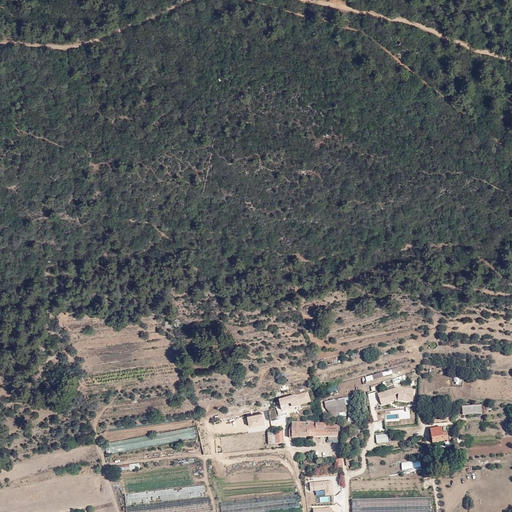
[(409,380),(406,367),(329,389),(333,401),(409,380)]
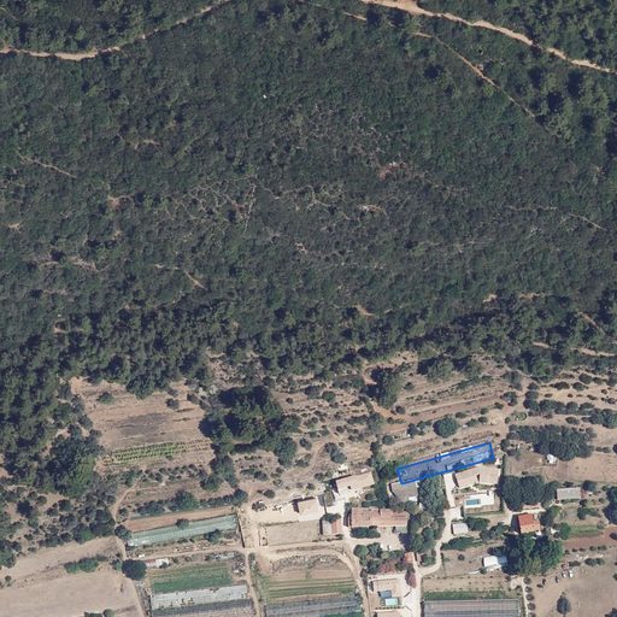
[(499,485),(499,468),(475,468),(454,474),(459,488),(462,488),(475,485),(499,485)]
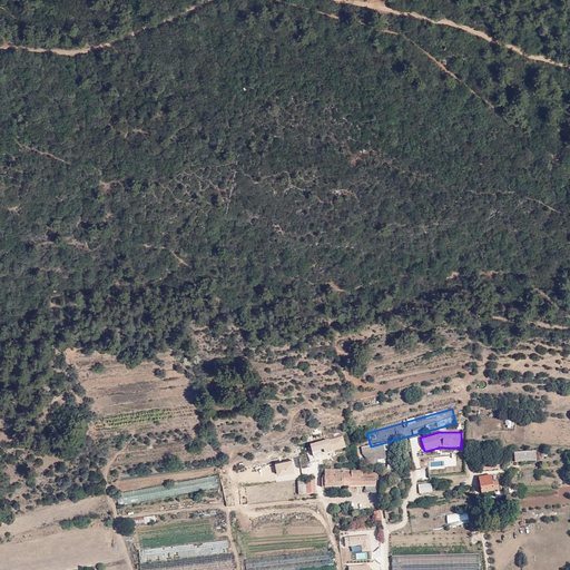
[(390,453),(389,445),(380,446),(357,451),(360,458),(363,462),(375,463),(383,462),(381,454),(390,453)]
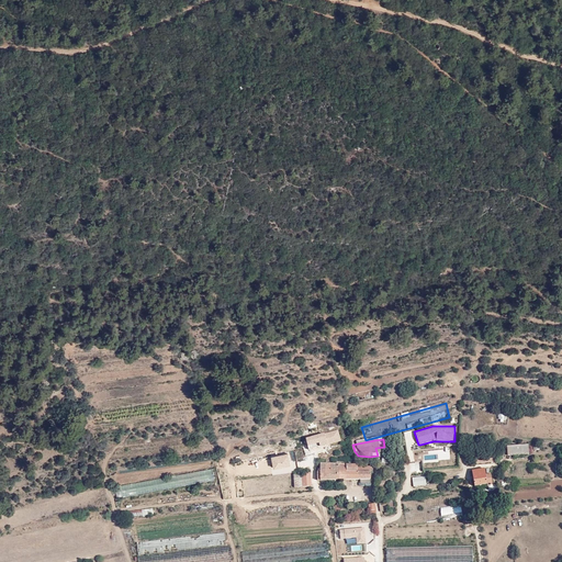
[(528,444),(508,448),(509,456),(530,452),(528,444)]
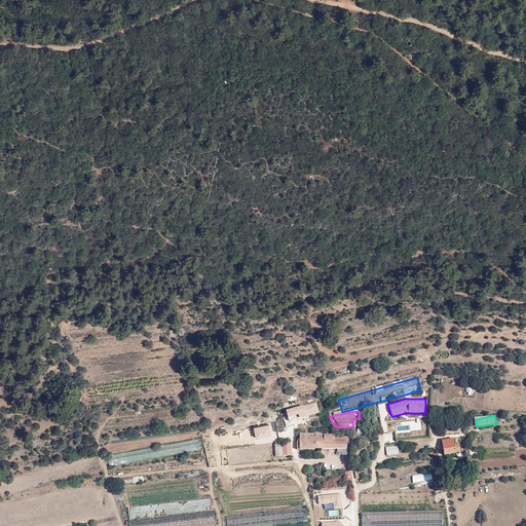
[(289,420),(290,425),(306,420),(305,416),(289,420)]
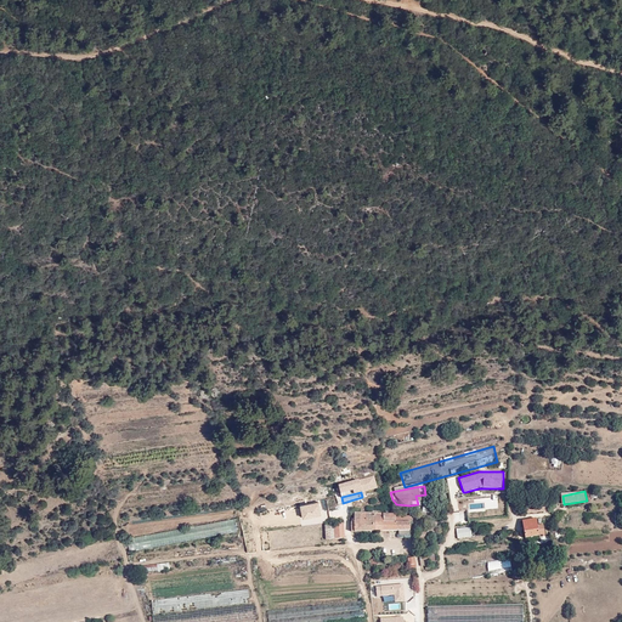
[(335,503),(307,508),(310,521),(338,518),(335,503)]
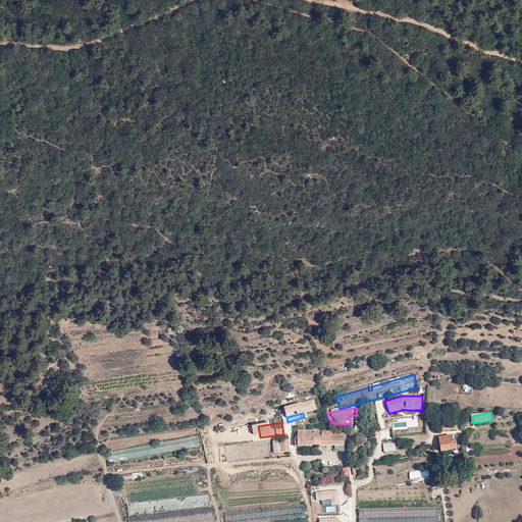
[(459,423),(442,425),(444,431),(447,431),(447,432),(453,432),(453,430),(455,429),(454,427),(459,426),(459,423)]
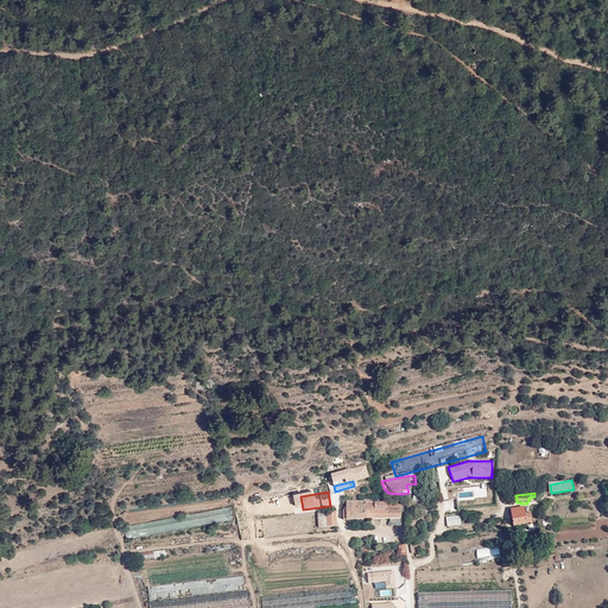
[(346,515),(346,524),(387,524),(387,527),(399,527),(399,506),(346,506),(346,515)]
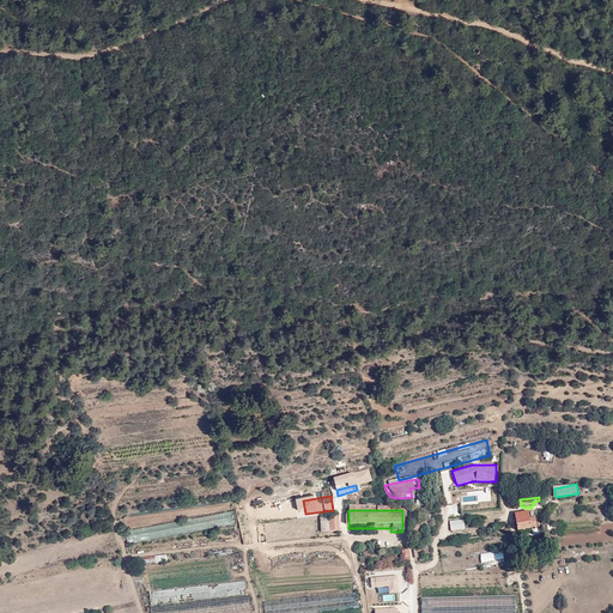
[(535,533),(535,523),(530,523),(530,517),(517,517),(516,533),(529,533),(535,533)]
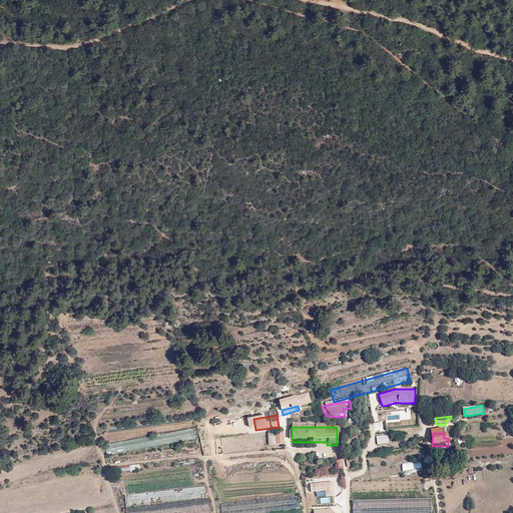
[(282,434),(268,434),(268,447),(282,446),(282,434)]
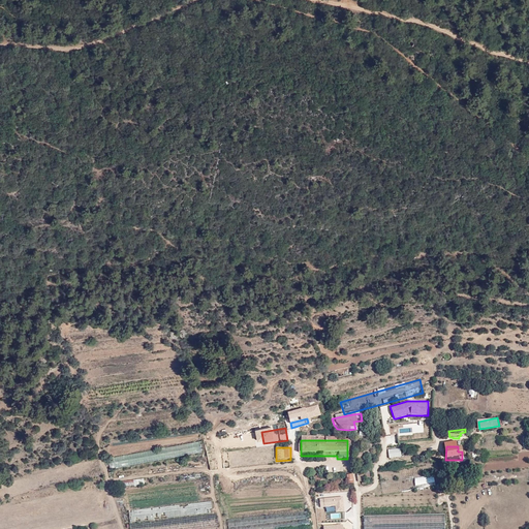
[(399,452),(386,454),(387,461),(400,459),(399,452)]
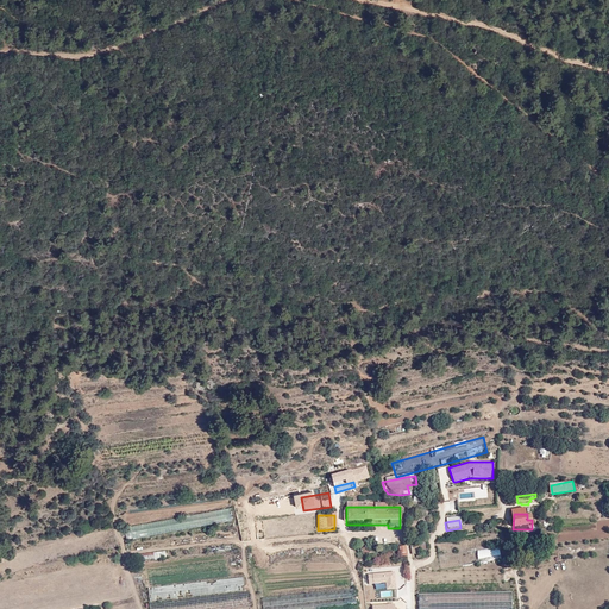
[(500,547),(477,548),(478,562),(501,559),(500,547)]
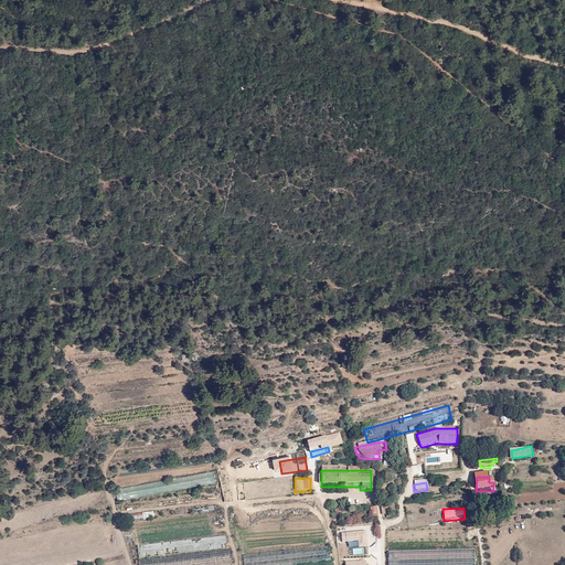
[(307,564),(330,563),(329,547),(242,557),(243,564),(307,564)]
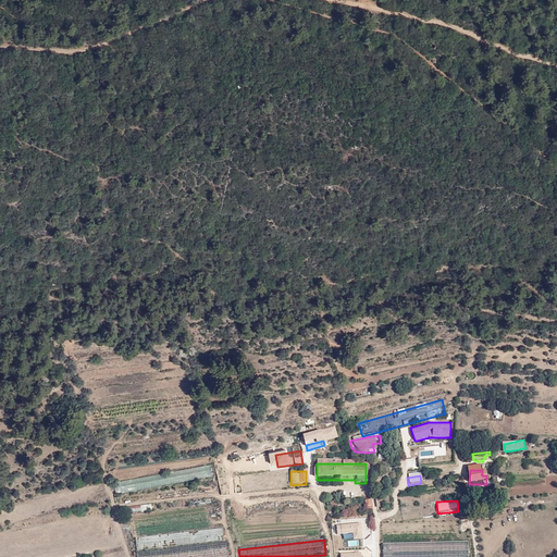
[(230,556),(229,542),(137,552),(137,556),(230,556)]
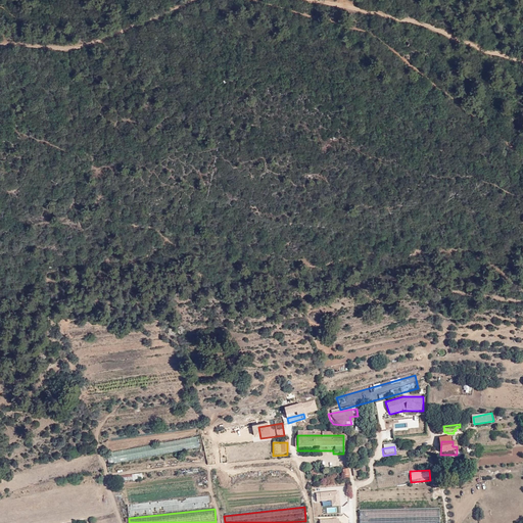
[(358,522),(435,522),(436,514),(358,515),(358,522)]
